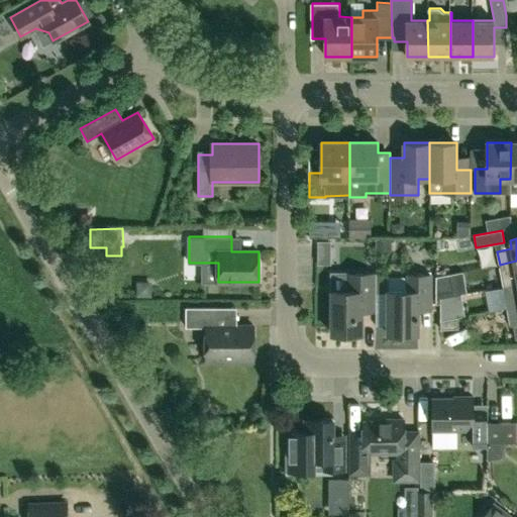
[(516,284),(516,261),(500,265),(502,279),(504,287),(516,284)]
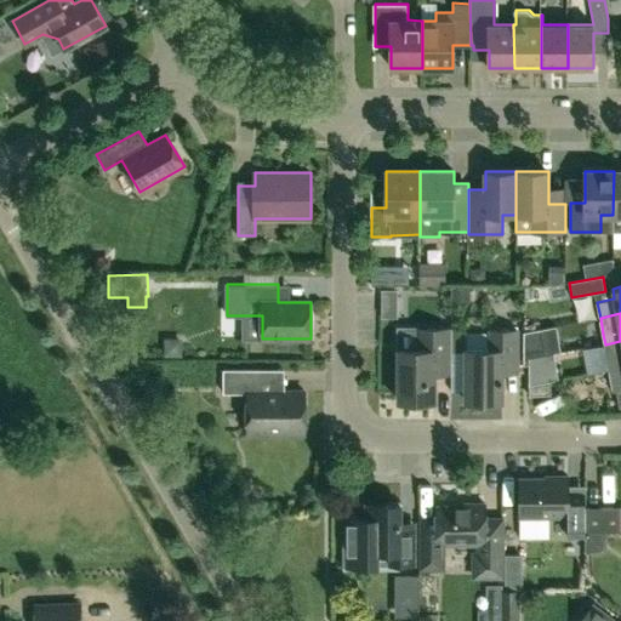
[(434,402),(434,375),(451,375),(451,329),(417,329),(417,349),(399,349),(398,402),(434,402)]
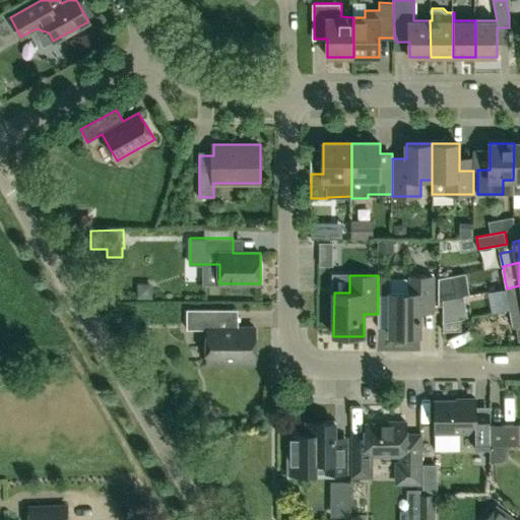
[(455,293),(452,275),(439,278),(439,296),(455,293)]
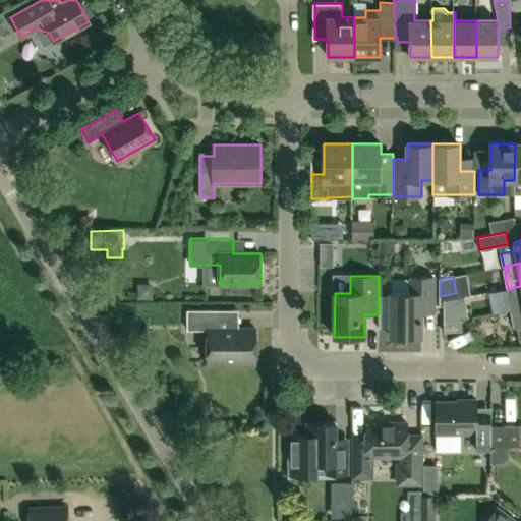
[(421,337),(421,313),(435,313),(435,277),(411,277),(411,293),(391,293),(391,337),(421,337)]
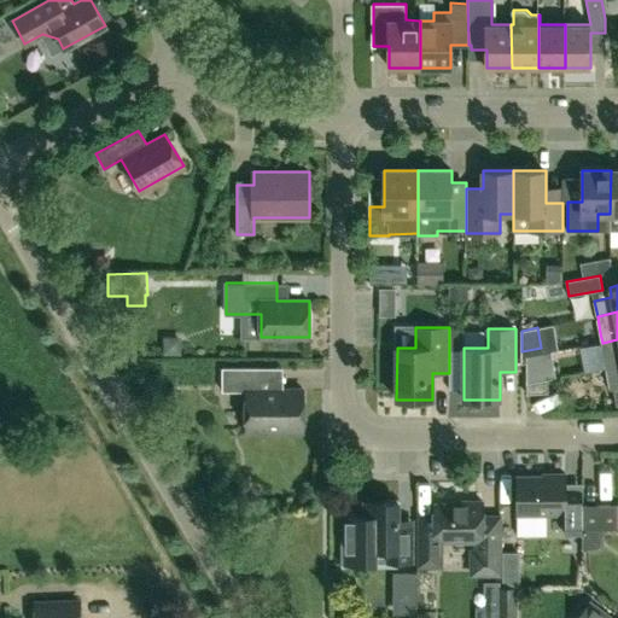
[(617,365),(617,339),(602,343),(606,367),(617,365)]
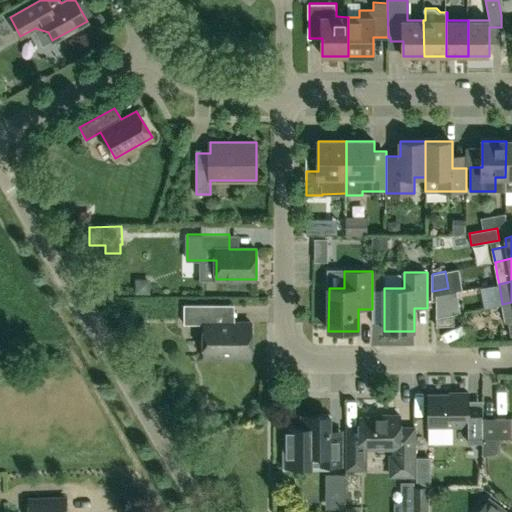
[(438,304),(451,301),(449,293),(436,295),(438,304)]
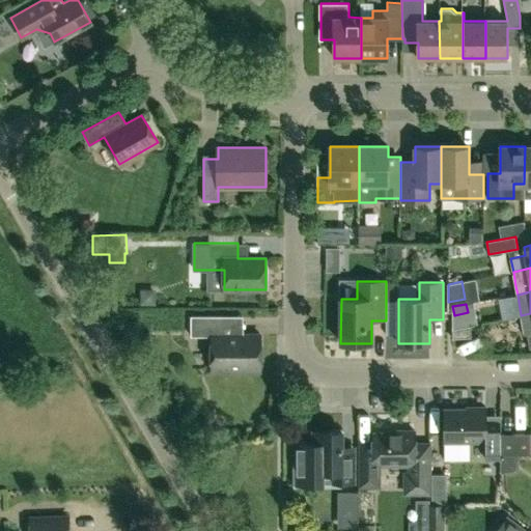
[(530,313),(521,315),(524,333),(526,333),(529,348),(530,348),(530,313)]
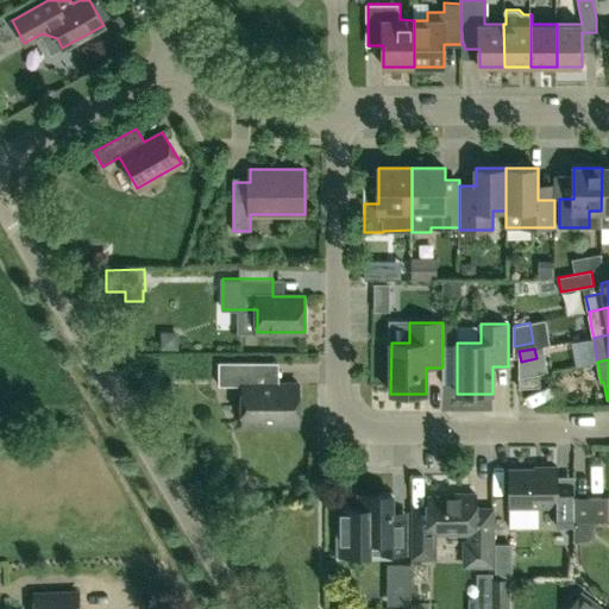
[(243,385),(243,425),(299,425),(299,384),(255,384),(255,363),(219,363),(219,385),(243,385)]
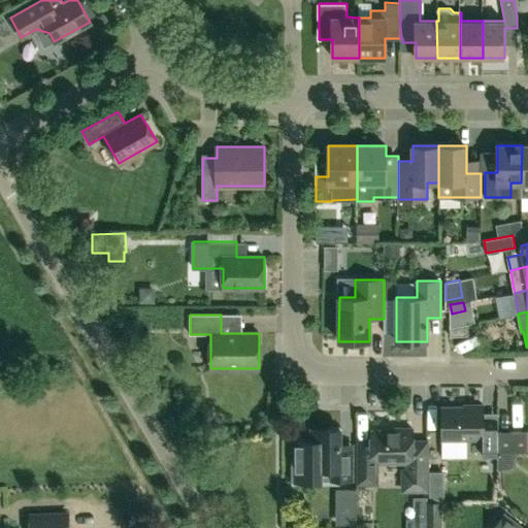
[(450,336),(468,335),(468,324),(450,327),(450,336)]
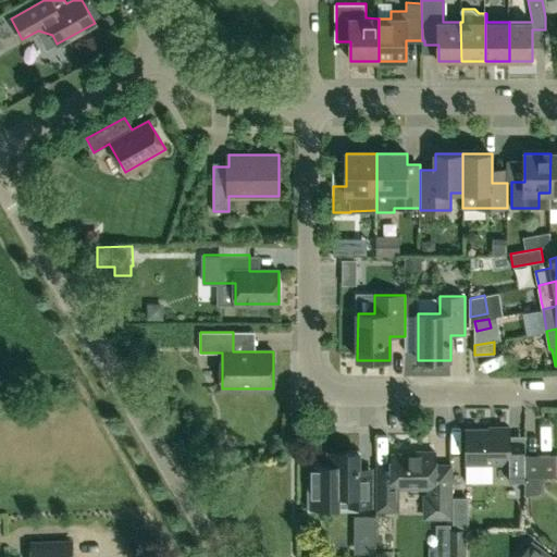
[(466,430),(467,462),(509,462),(509,482),(524,482),(524,478),(524,456),(509,456),(509,430),(466,430)]
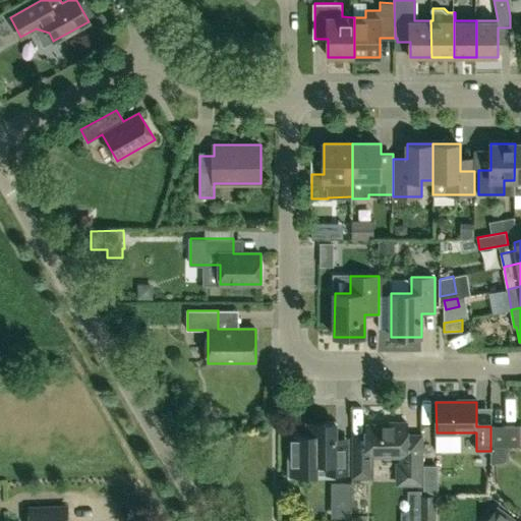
[(348,474),(348,449),(348,438),(336,438),(336,422),(307,422),(307,436),(291,435),(291,475),(319,475),(319,463),(335,463),(335,474),(348,474)]
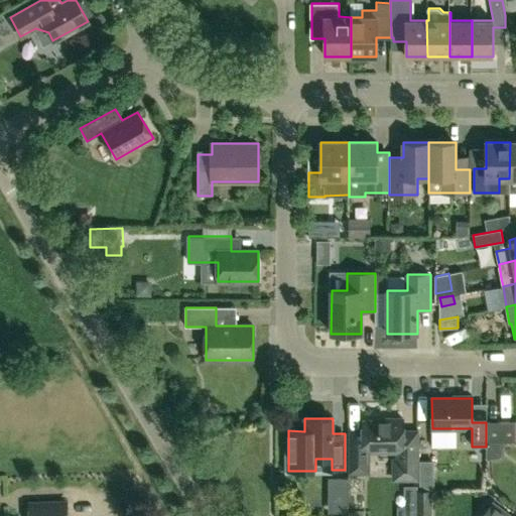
[(417,473),(417,446),(417,429),(403,429),(403,419),(389,419),(389,420),(363,421),(363,439),(349,439),(349,471),(366,471),(366,452),(402,452),(402,473),(417,473)]
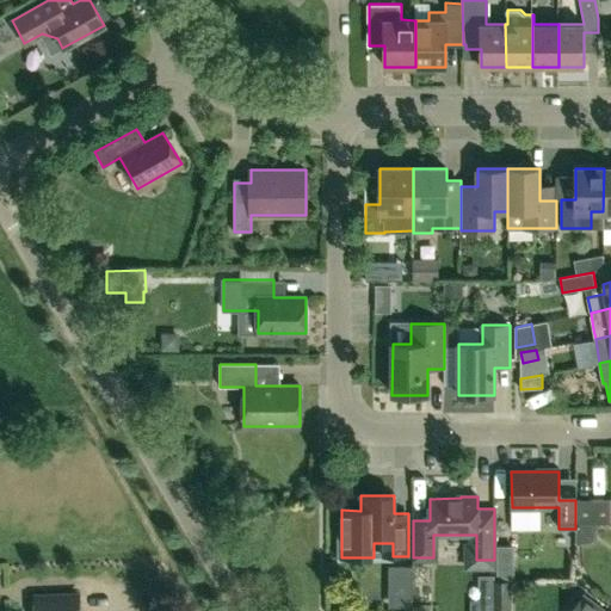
[(610,499),(575,500),(575,524),(610,523),(610,499)]
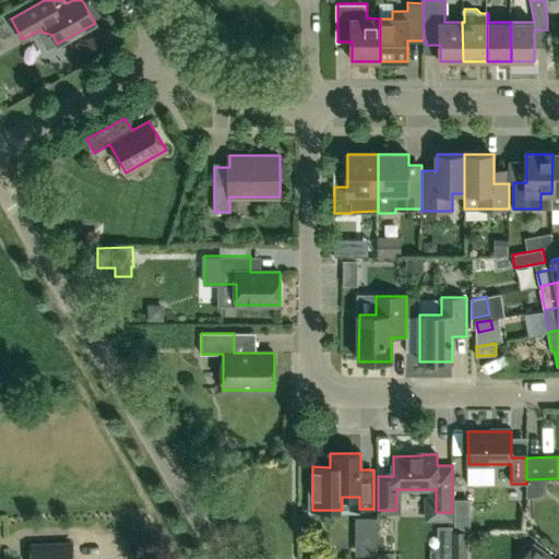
[(365,516),(366,552),(385,551),(384,515),(365,516)]
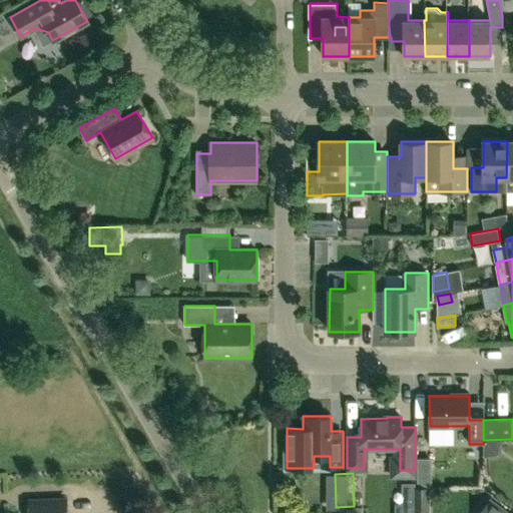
[(414,487),(414,512),(429,512),(429,487),(414,487)]
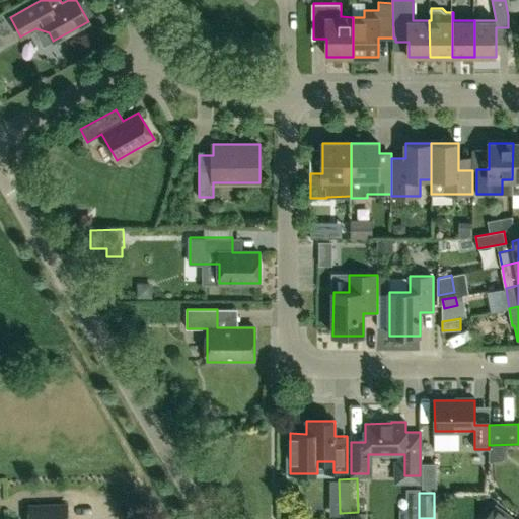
[(30,518),(67,518),(67,505),(30,507),(30,518)]
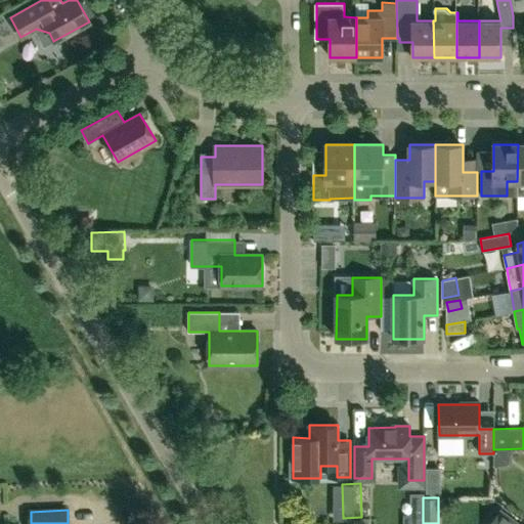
[(489,523),(518,523),(499,511),(489,523)]
